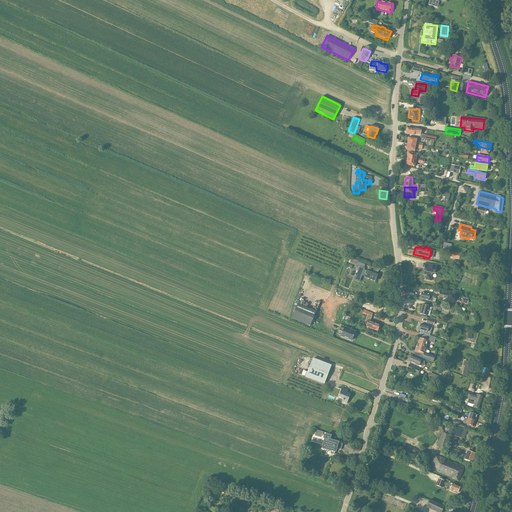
[(356,266),(359,267),(354,280),(359,282),(362,274),(365,275),(365,277),(375,281),(377,275),(367,271),(366,271),(364,270),(365,268),(364,268),(365,265),(357,262),(356,266)]
